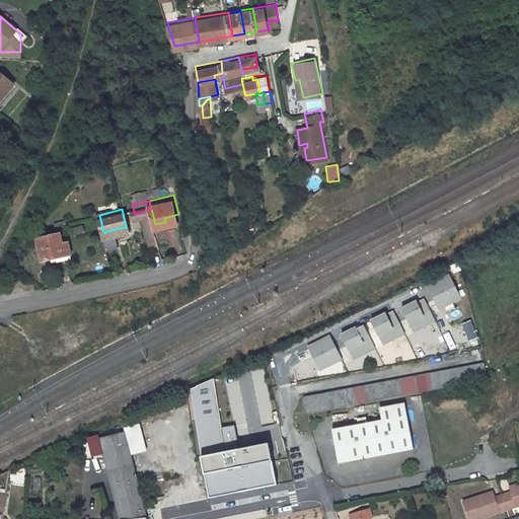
[(151,209),(144,211),(147,222),(154,220),(151,209)]
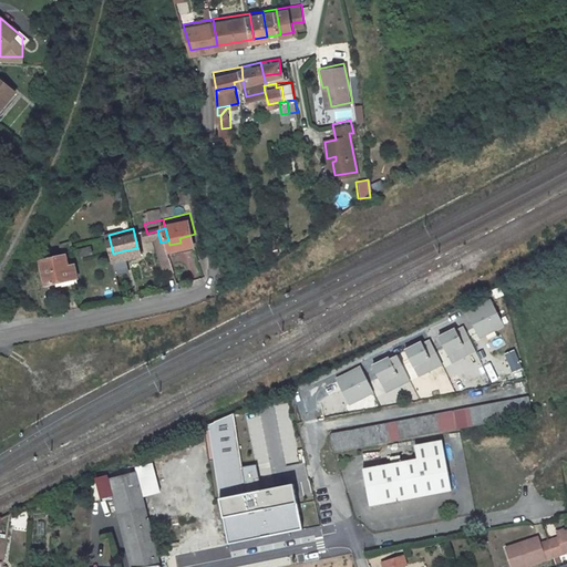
[(168,240),(161,243),(166,265),(174,263),(169,245),(168,240)]
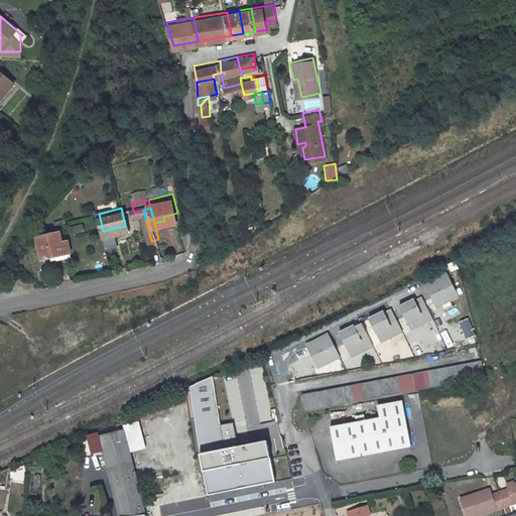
[(59,227),(37,232),(42,252),(48,251),(49,254),(57,253),(57,254),(73,251),(69,235),(62,236),(59,227)]
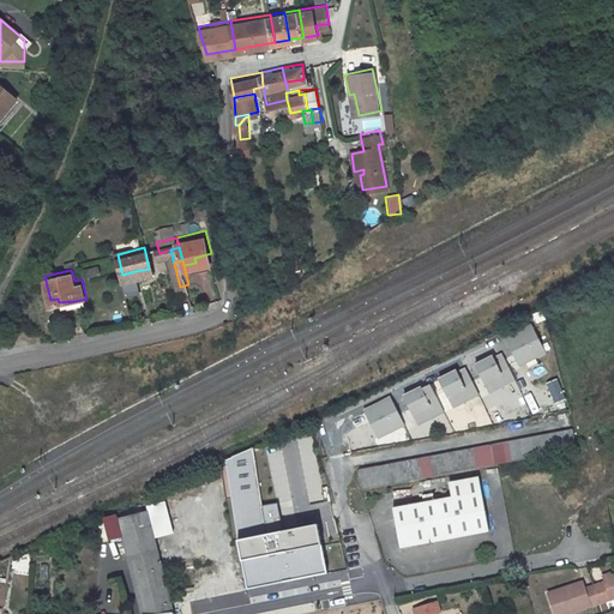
[(136,271),(122,275),(126,288),(139,284),(136,271)]
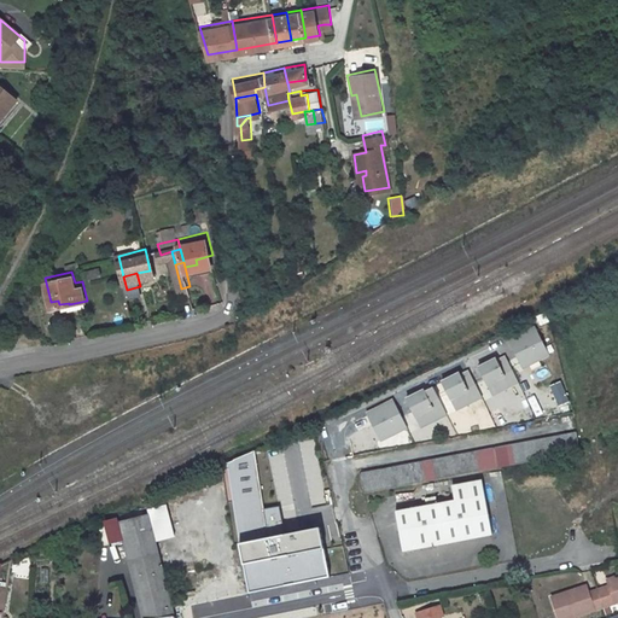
[(536,326),(508,339),(518,357),(523,355),(528,363),(549,353),(536,326)]
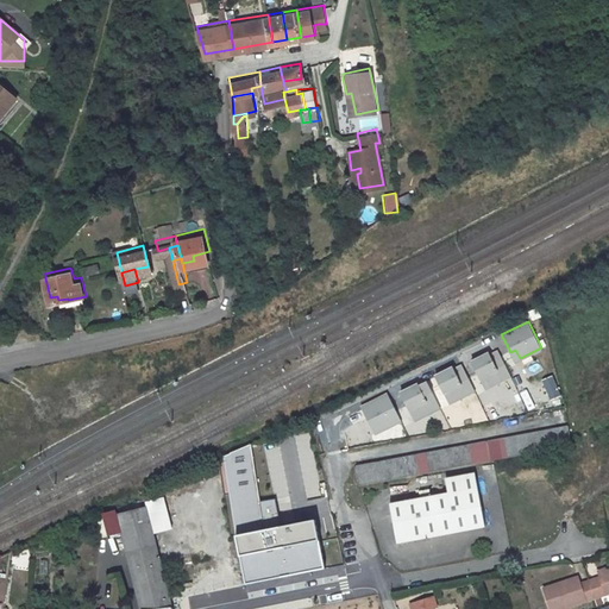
[(489,352),(471,362),(479,378),(484,375),(489,384),(509,374),(497,350),(490,353),(489,352)]
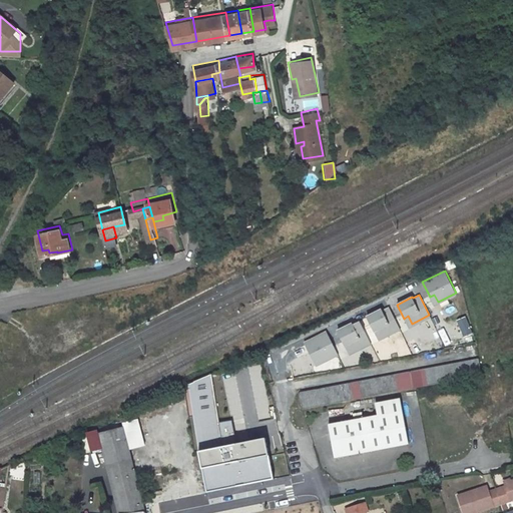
[(438,302),(434,295),(430,297),(433,304),(438,302)]
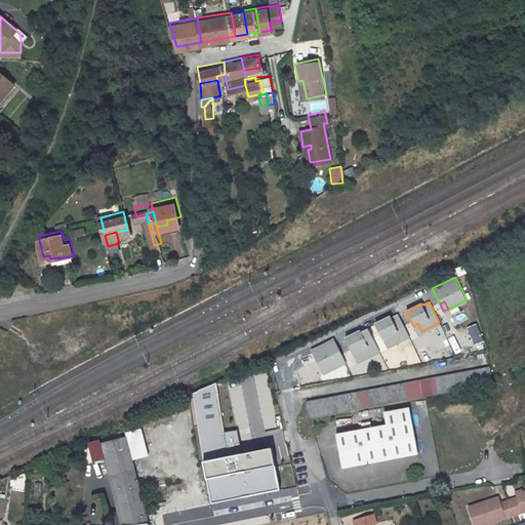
[(400,311),(377,323),(388,341),(412,331),(400,311)]
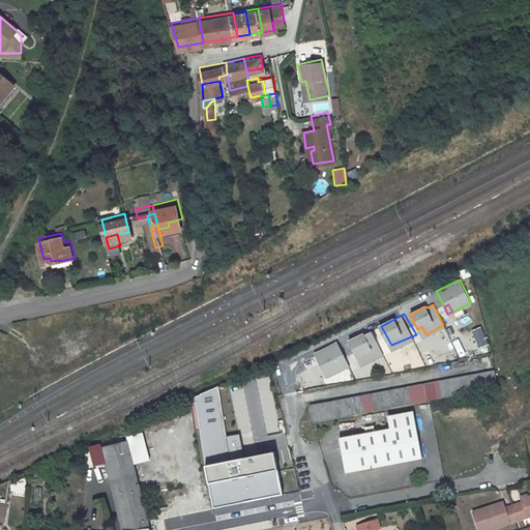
[(425,334),(421,326),(417,329),(420,336),(425,334)]
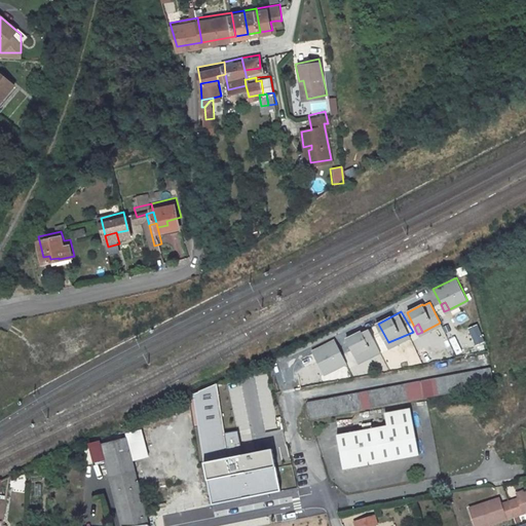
[(370,325),(346,337),(358,355),(381,345),(370,325)]
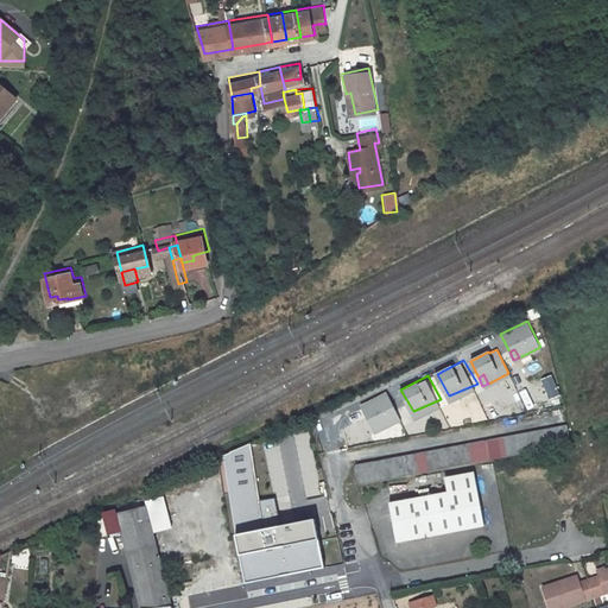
[(388,390),(362,404),(374,425),(403,413),(388,390)]
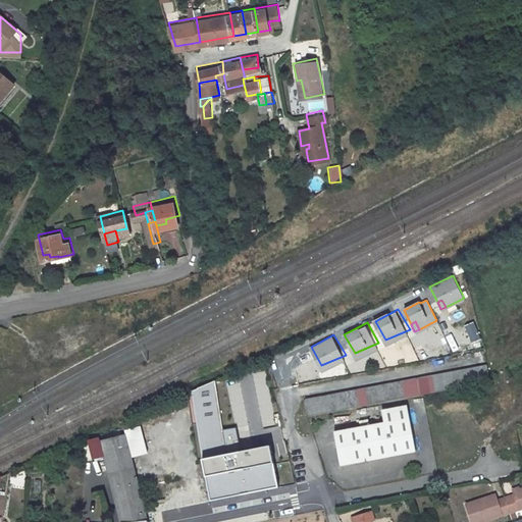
[(485,366),(304,400),(307,416),(488,382),(485,366)]
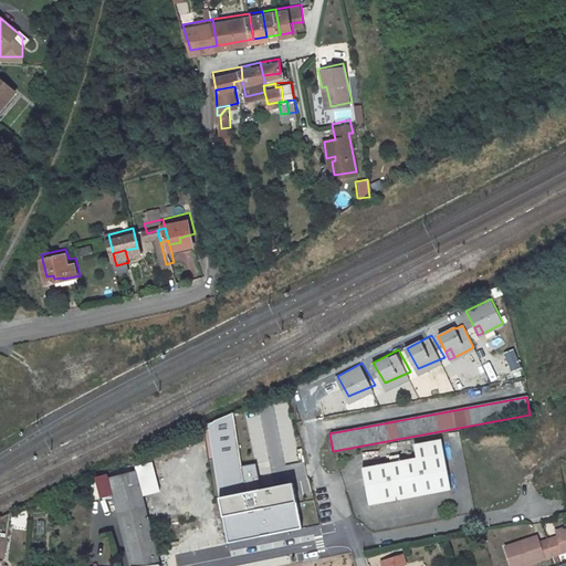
[(232,415),(213,422),(226,495),(245,492),(232,415)]
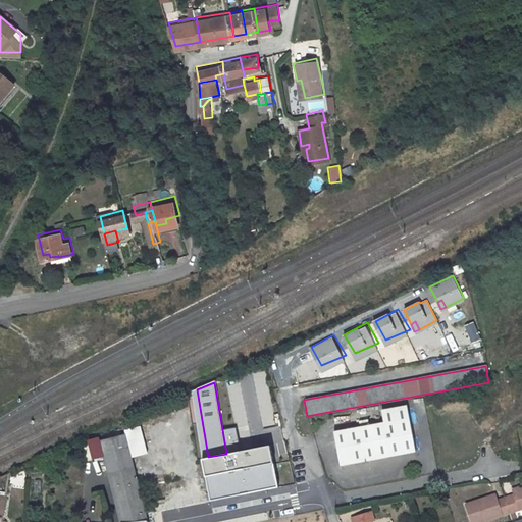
[(385,424),(410,419),(408,407),(382,411),(385,424)]
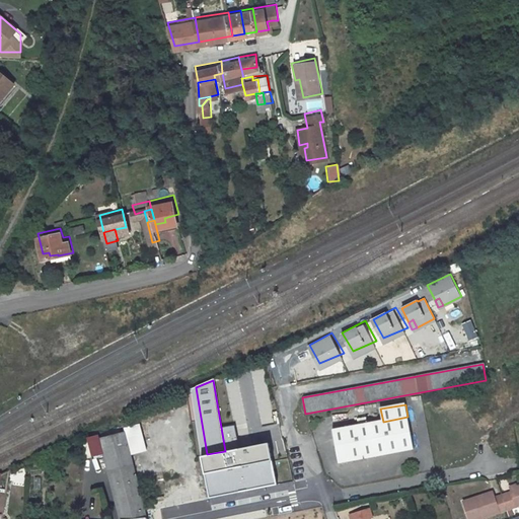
[(367,419),(358,420),(359,426),(332,431),(339,463),(414,450),(408,417),(383,422),(368,425),(367,419)]
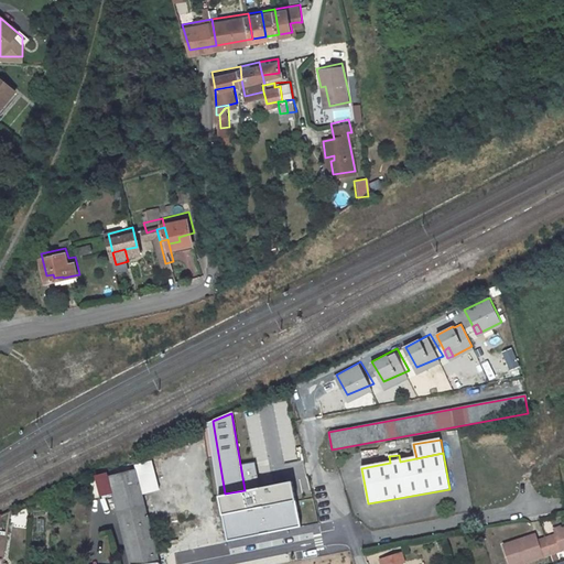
[(133,467),(132,463),(107,472),(108,477),(134,470),(133,467)]
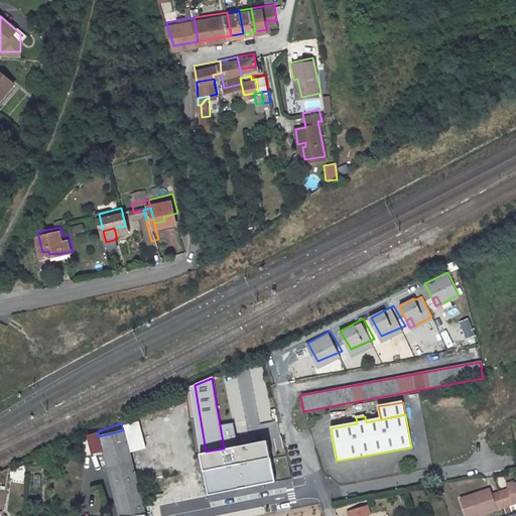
[(137,423),(122,427),(123,430),(128,452),(143,447),(137,423)]
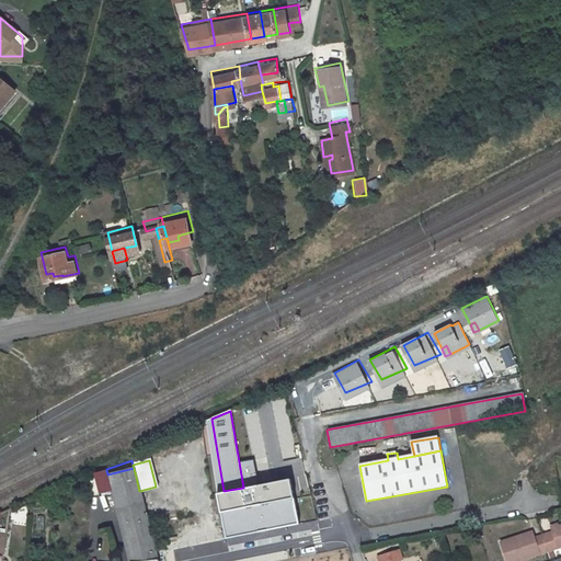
[(139,491),(134,468),(107,474),(112,490),(129,560),(158,560),(139,491)]
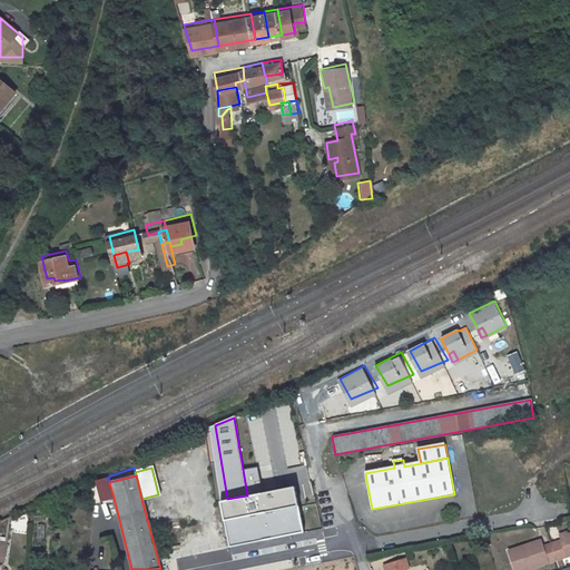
[(108,477),(86,484),(91,503),(114,498),(109,482),(108,477)]
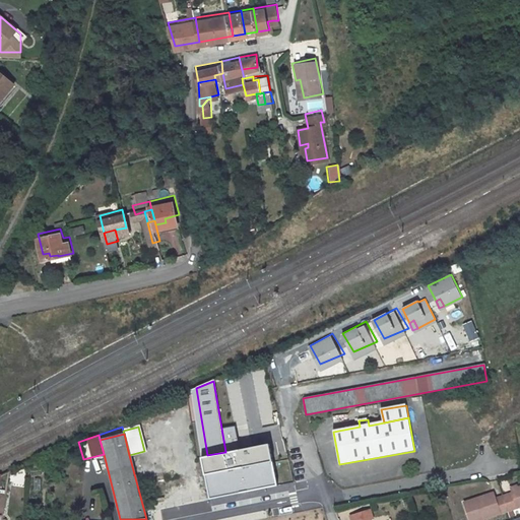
[(519,488),(512,491),(513,495),(496,500),(494,495),(464,505),(468,519),(483,519),(519,508),(519,488)]
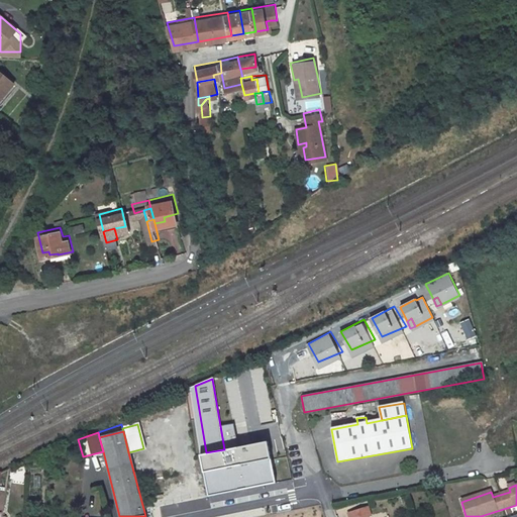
[(365,516),(371,516),(368,508),(348,513),(348,516),(365,516)]
